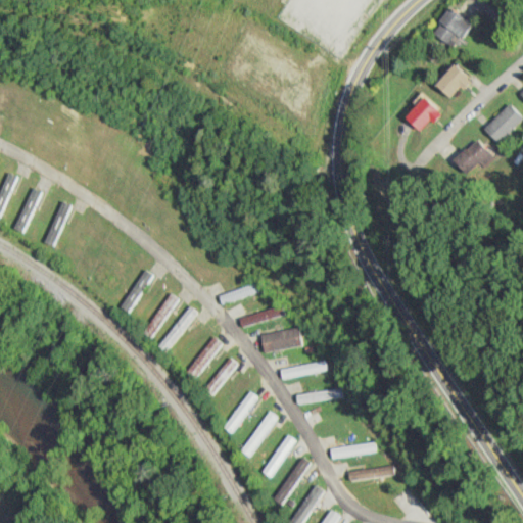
[(456,37),(463,42),(474,26),(452,9),(433,34),(449,45),(456,37)]
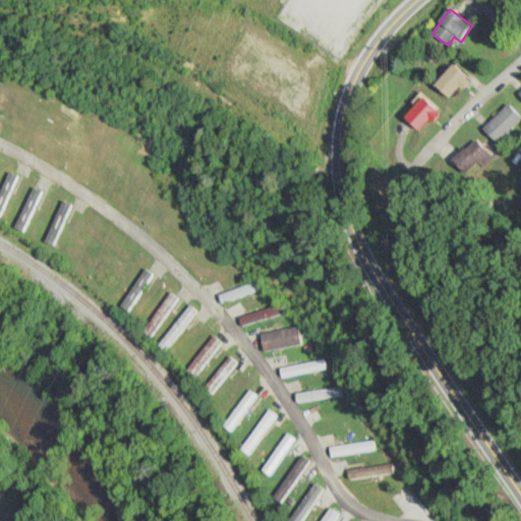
[(451,102),(469,79),(451,65),(433,88),(451,102)]
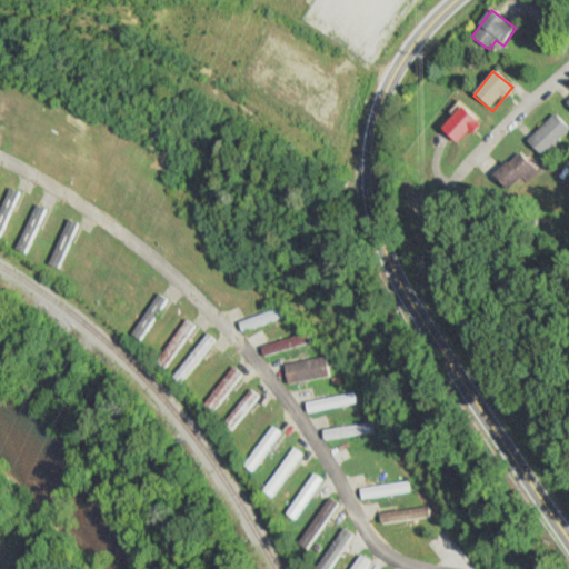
[(455,146),(480,128),(467,107),(440,123),(455,146)]
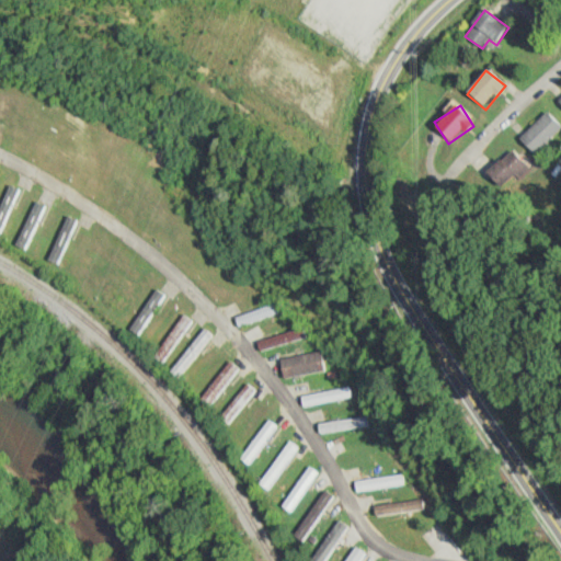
[(521,139),(536,155),(560,129),(560,124),(548,111),(521,139)]
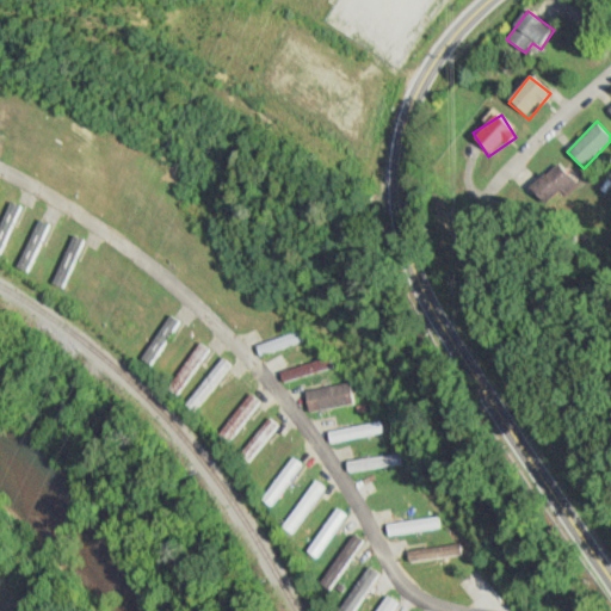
[(554,197),(574,187),(563,165),(543,174),(554,197)]
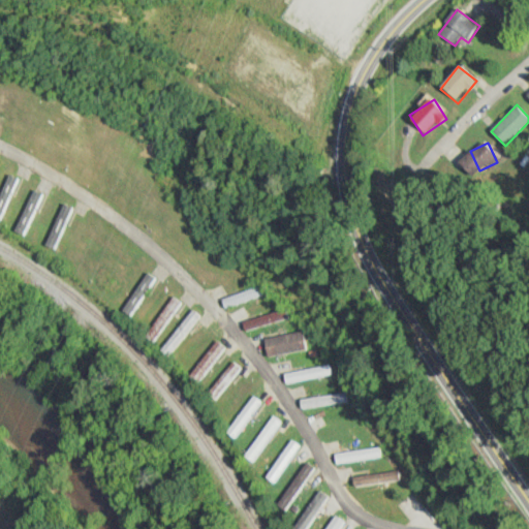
[(0,222),(1,223),(21,180),(8,175),(0,192),(0,222)]
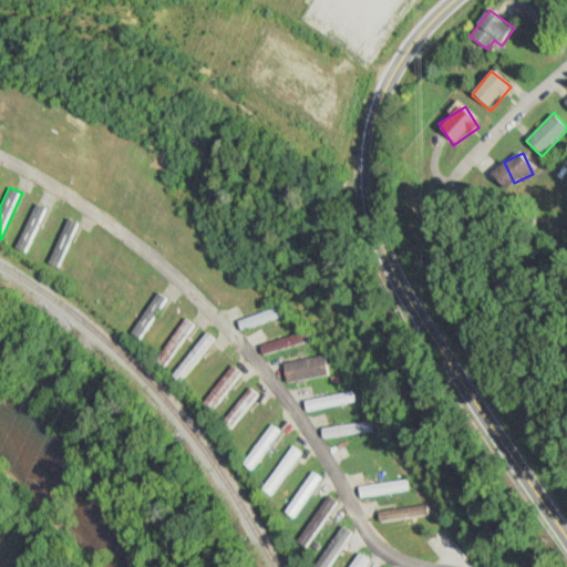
[(50,210),(38,204),(13,248),(26,255),(50,210)]
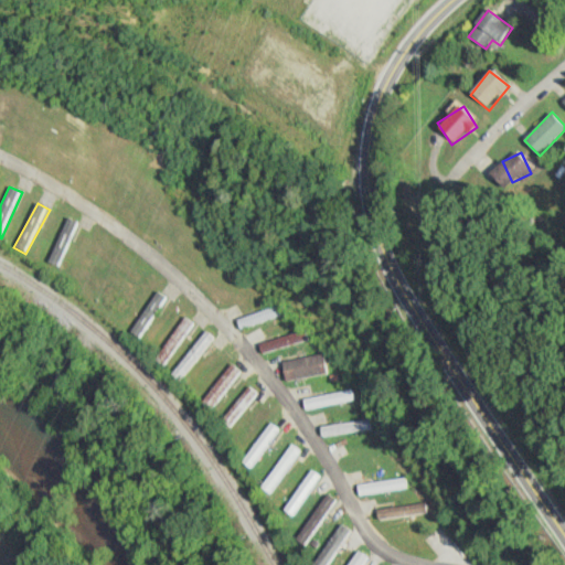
[(60,268),(81,224),(67,219),(46,262),(60,268)]
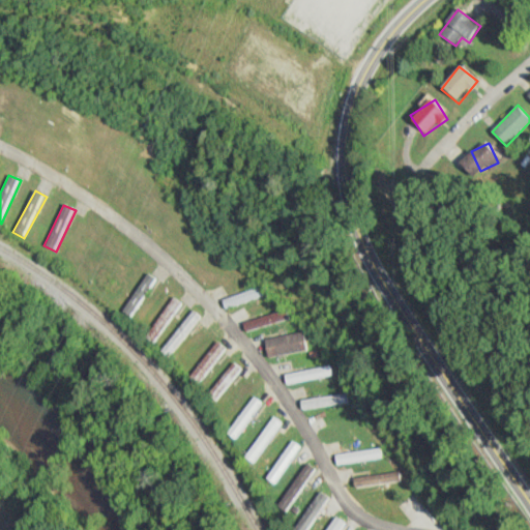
[(120,313),(130,320),(157,280),(147,272),(120,313)]
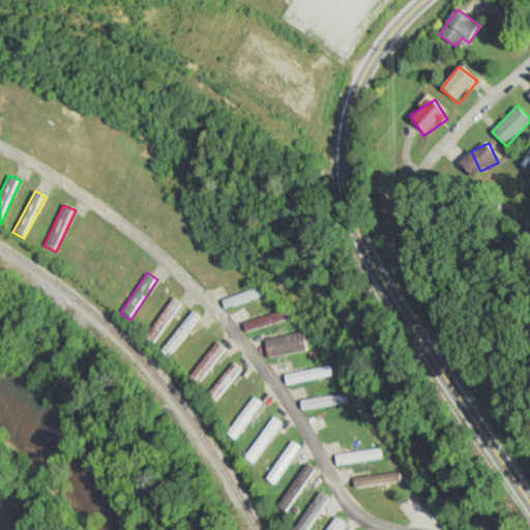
[(223,300),(226,311),(269,295),(266,285),(223,300)]
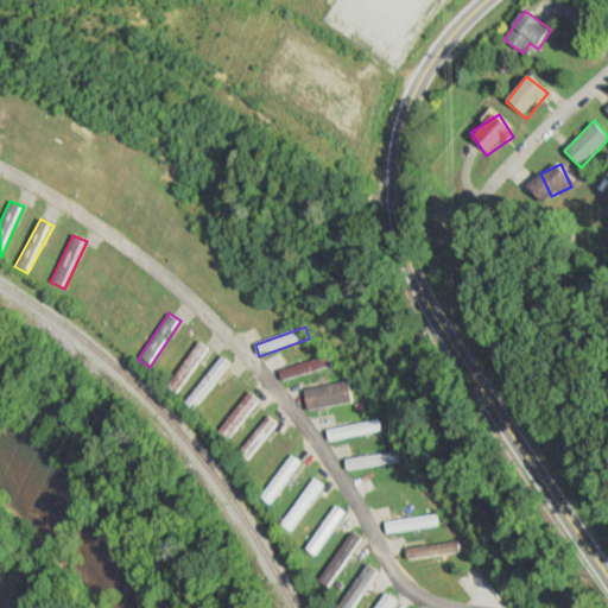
[(165,390),(177,397),(210,349),(198,341),(165,390)]
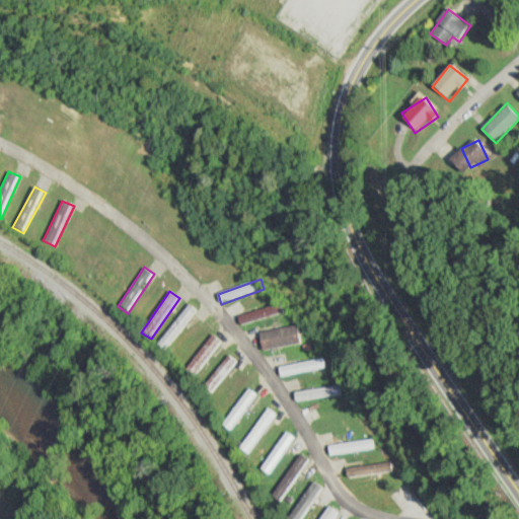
[(284,313),(281,304),(239,316),(242,325),(284,313)]
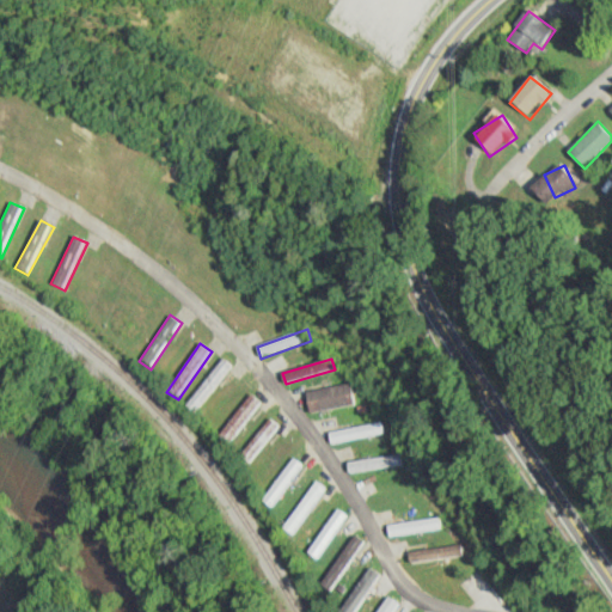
[(233,369),(222,360),(182,405),(191,415),(233,369)]
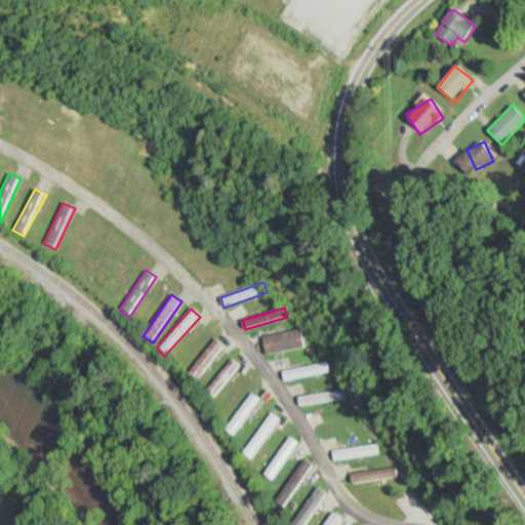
[(263,335),(265,353),(304,350),(303,332),(263,335)]
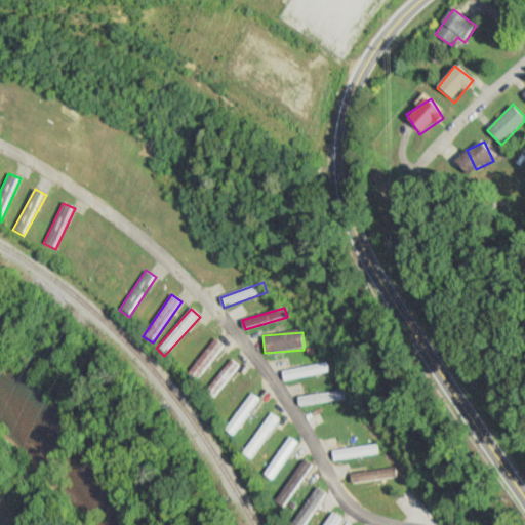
[(224,346),(213,338),(187,376),(197,384),(224,346)]
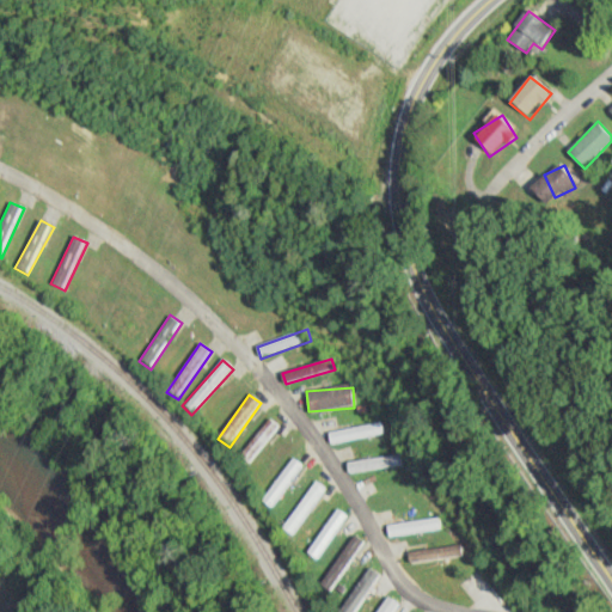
[(238,457),(249,465),(280,428),(269,420),(238,457)]
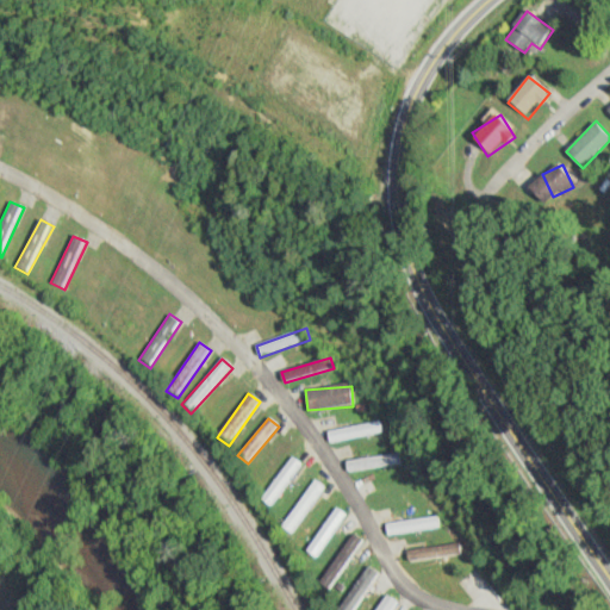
[(385,434),(384,422),(327,431),(328,442),(385,434)]
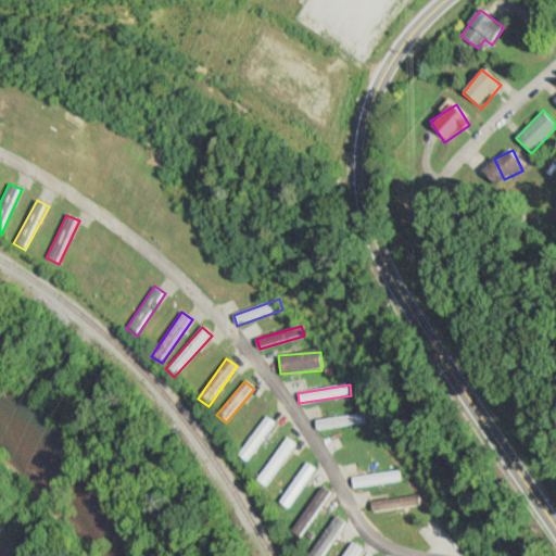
[(316,431),(369,424),(367,413),(314,420),(316,431)]
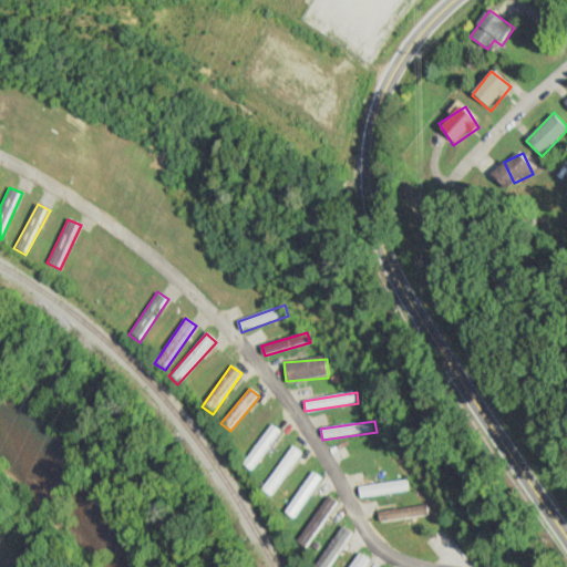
[(241,465),(253,472),(281,433),(270,425),(241,465)]
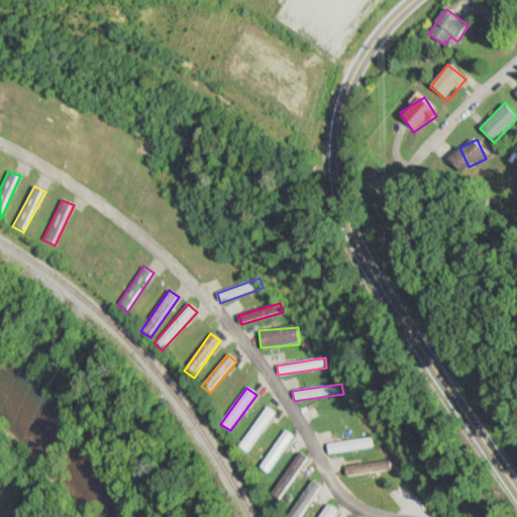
[(239,445),(249,452),(278,409),(269,402),(239,445)]
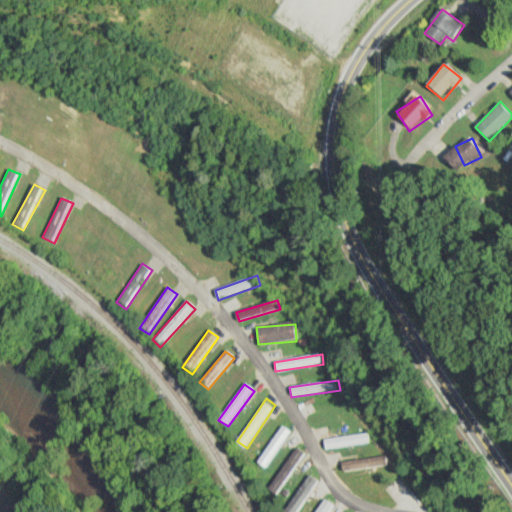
[(256,463),(265,469),(291,433),(282,426),(256,463)]
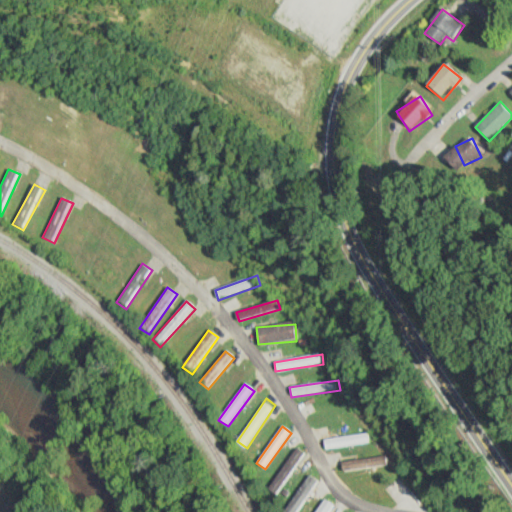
[(370,443),(368,433),(324,440),(325,450),(370,443)]
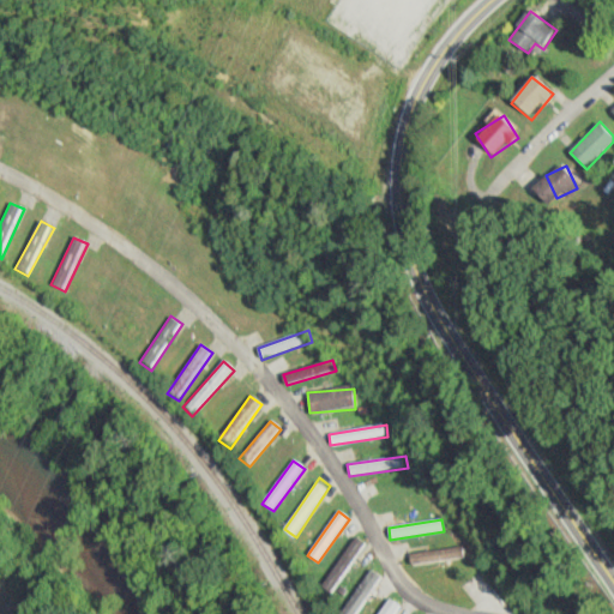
[(327,595),(368,546),(359,537),(318,587),(327,595)]
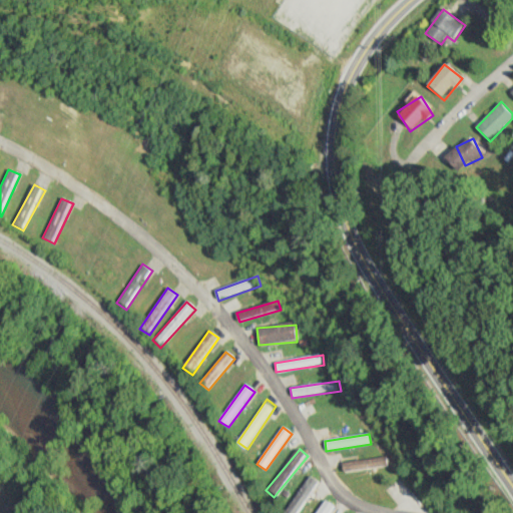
[(388,467),(388,458),(342,463),(343,471),(388,467)]
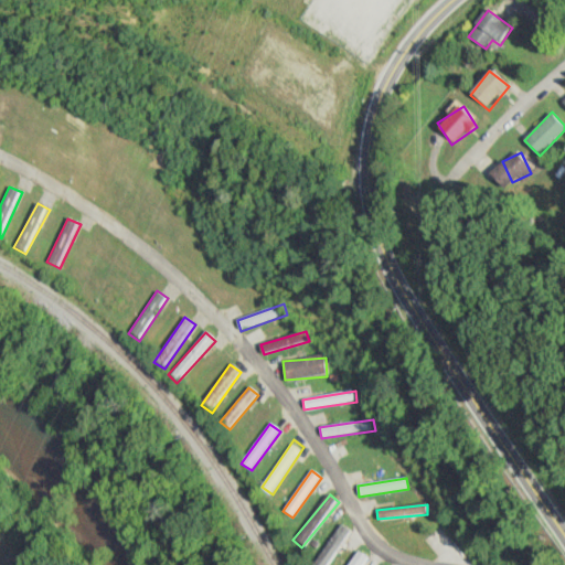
[(309,564),(324,564),(352,534),(343,526),(309,564)]
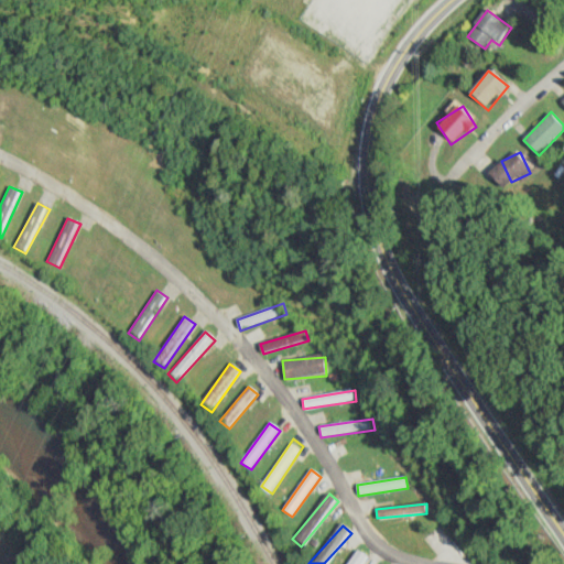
[(346,563),(362,563),(368,557),(357,550),(346,563)]
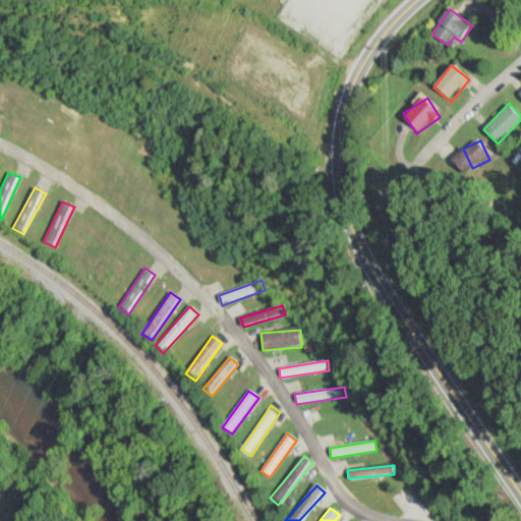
All buildings are outlined.
